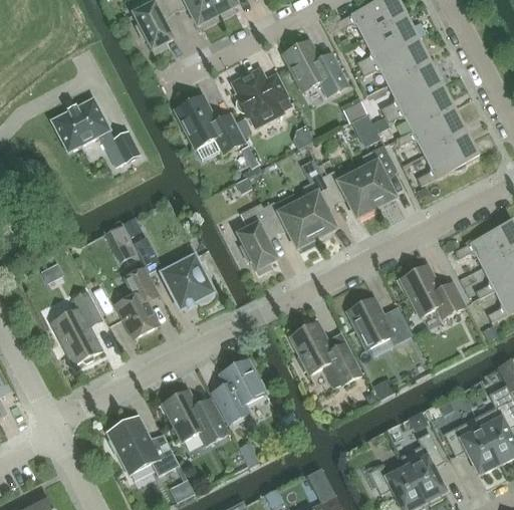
[(141,0),(145,7),(134,13),(140,23),(136,25),(144,39),(147,37),(155,53),(168,46),(168,48),(170,47),(167,41),(173,38),(161,16),(174,9),(169,0),(141,0)]
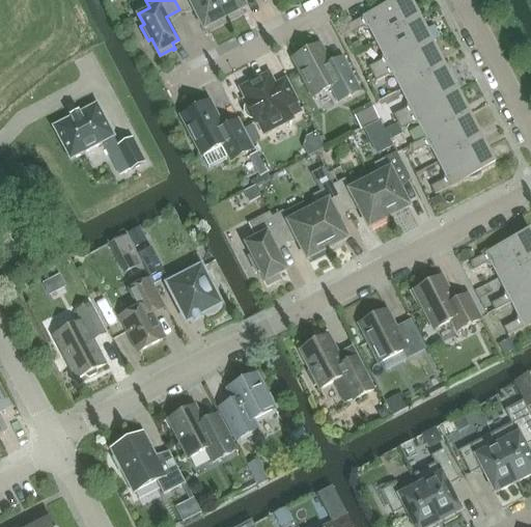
[(174,0),(179,9),(192,3),(204,26),(207,24),(211,29),(226,21),(227,22),(216,0),(174,0)]
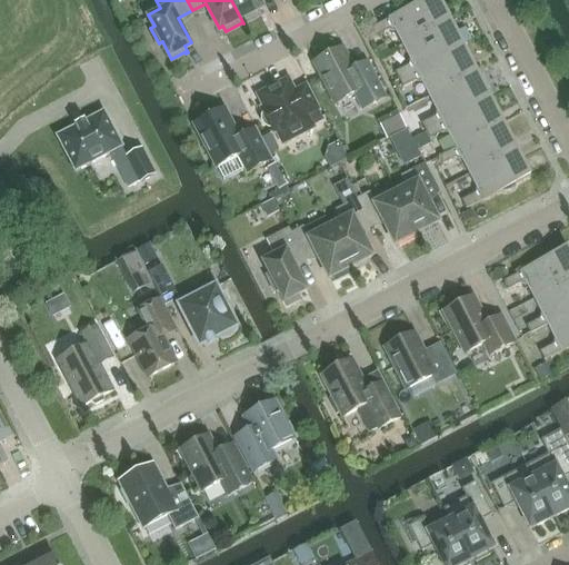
[(231,0),(243,23),(245,23),(243,21),(260,12),(258,8),(262,6),(259,0),(231,0)]
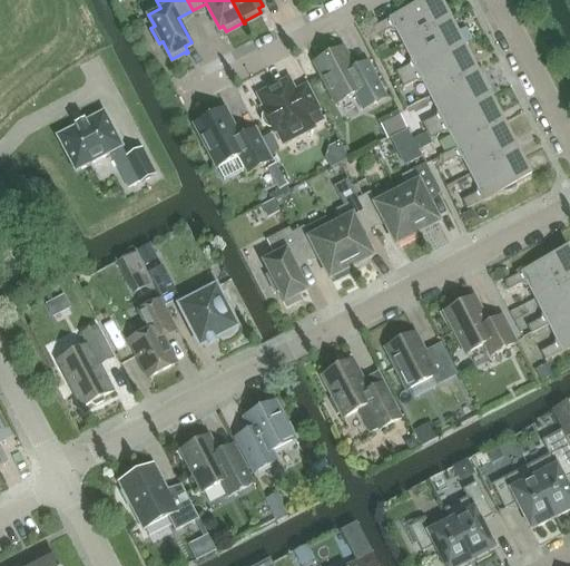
[(397,29),(404,41),(451,18),(441,0),(412,0),(410,1),(410,2),(409,5),(408,6),(373,25),(377,33),(390,27),(397,29)]
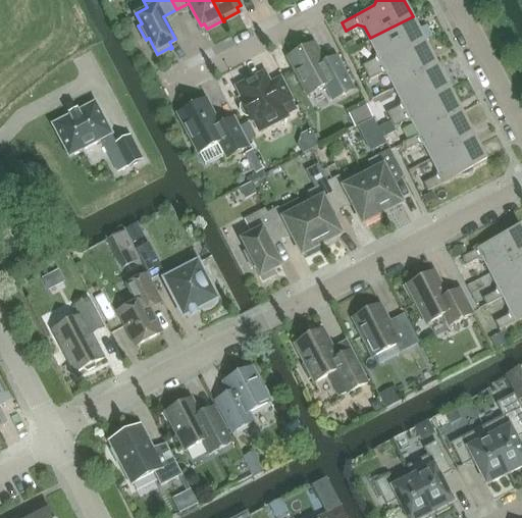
[(362,63),(366,70),(425,40),(413,16),(370,38),(376,50),(374,57),(362,63)]
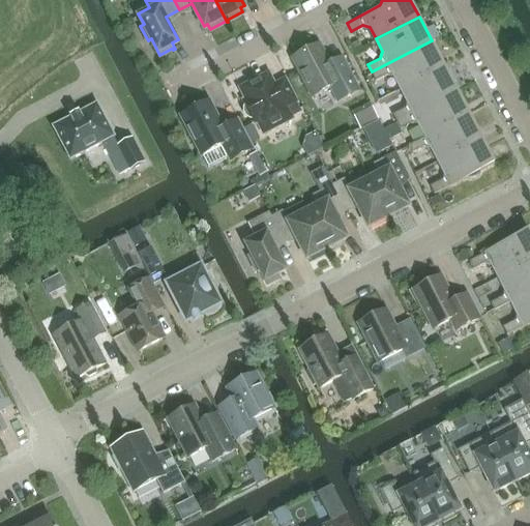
[(394,75),(401,87),(444,64),(432,40),(372,71),(376,79),(387,72),(394,75)]
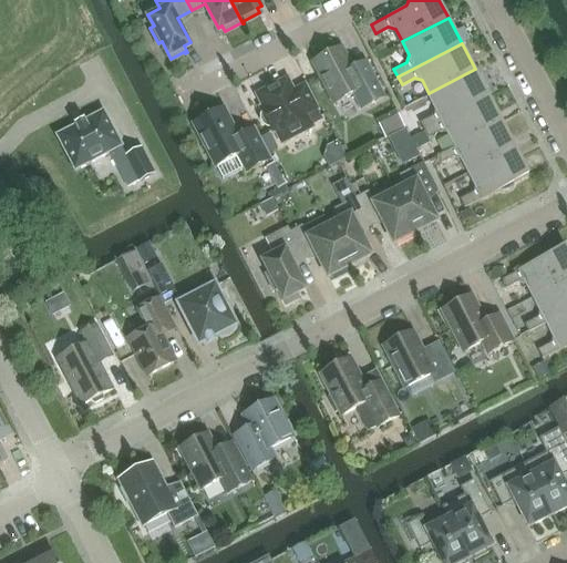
[(361,106),(384,94),(366,59),(352,65),(342,44),(312,60),(333,101),(353,91),(361,106)]
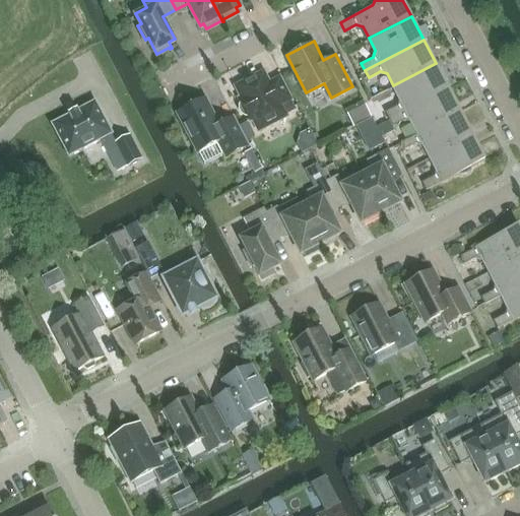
[(385,110),(389,117),(448,86),(436,63),(393,85),(399,97),(397,104),(385,110)]
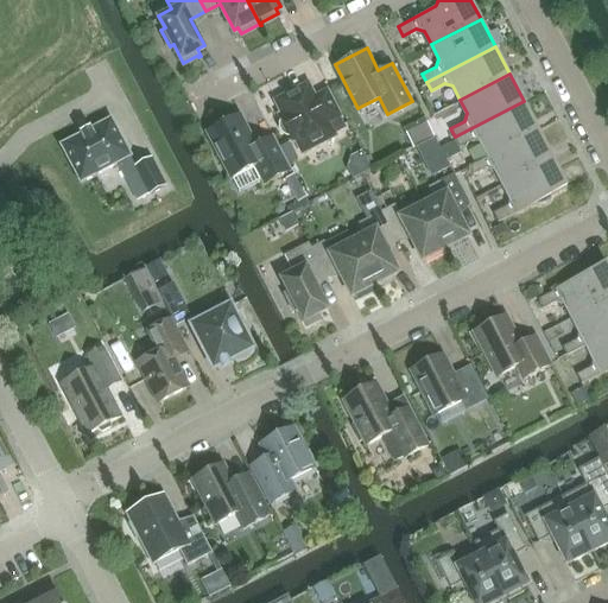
[(278,99),(284,112),(280,114),(282,118),(280,126),(283,129),(290,133),(292,137),(296,134),(303,147),(310,144),(315,144),(323,140),(325,135),(333,132),(344,125),(327,89),(314,96),(308,83),(278,99)]
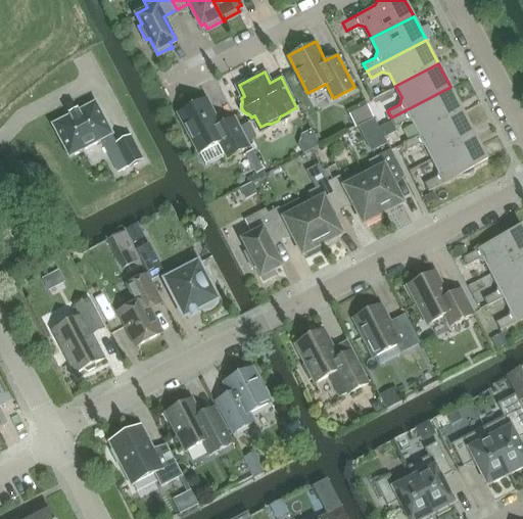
[(414,121),(420,133),(463,110),(450,87),(391,118),(395,125),(407,119),(414,121)]
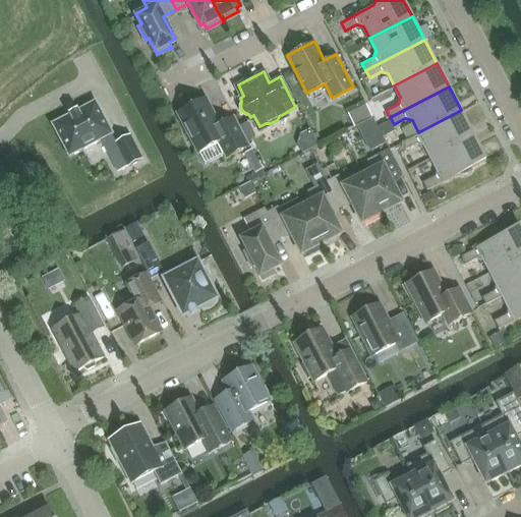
[(218,140),(226,155),(248,144),(233,115),(219,123),(206,97),(178,111),(198,151),(218,140)]
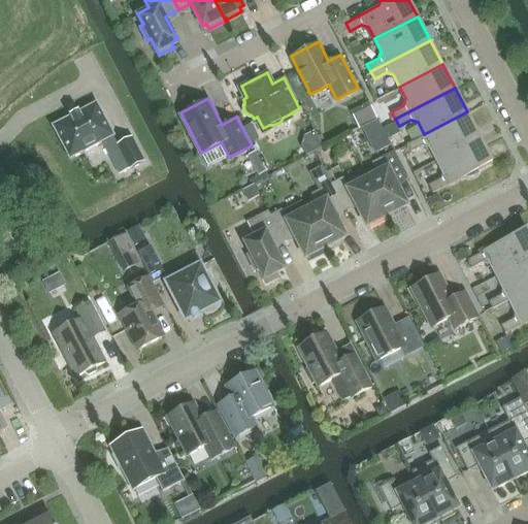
[(129,167),(144,159),(131,135),(117,142),(112,134),(113,133),(96,100),(78,109),(77,108),(76,109),(77,110),(71,113),(71,112),(70,112),(70,115),(53,124),(70,157),(102,139),(120,171),(129,167)]
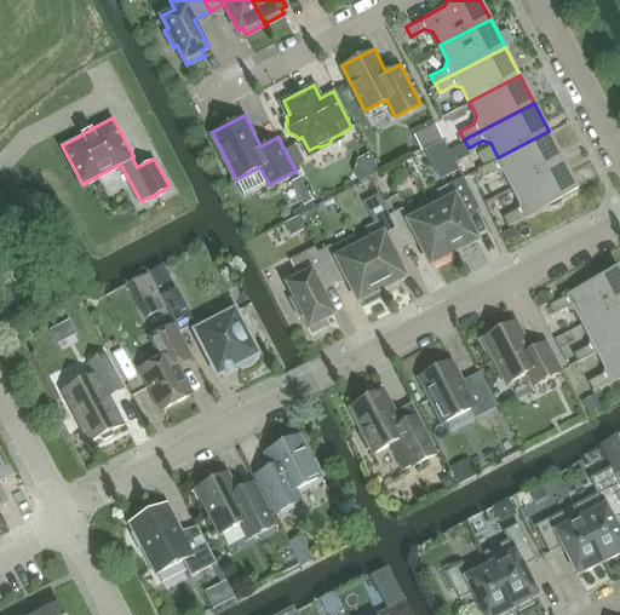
[(505,172),(512,185),(563,159),(549,131),(498,157),(478,167),(482,176),(497,168),(505,172)]
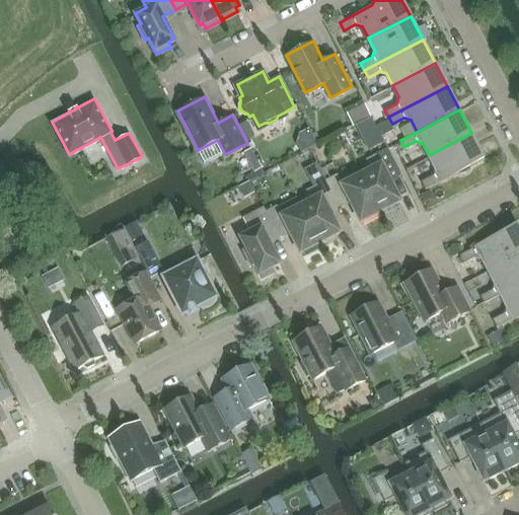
[(351,120),(357,132),(374,123),(369,112),(351,120)]
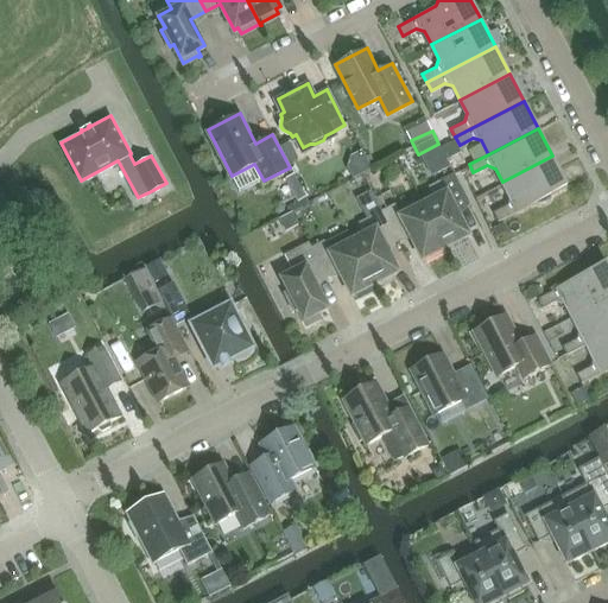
[(552,156),(502,182),(508,195),(506,203),(493,210),(498,220),(536,201),(538,201),(540,201),(544,201),(545,200),(548,198),(549,197),(550,195),(551,194),(551,192),(567,184),(552,156)]
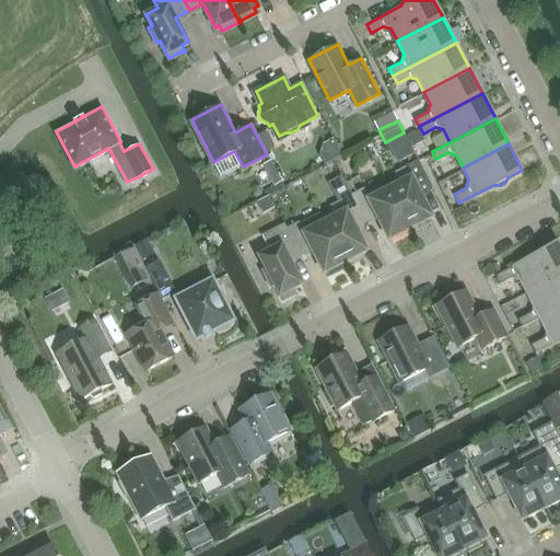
[(395,170),(400,182),(389,187),(410,227),(431,216),(405,164),(395,170)]
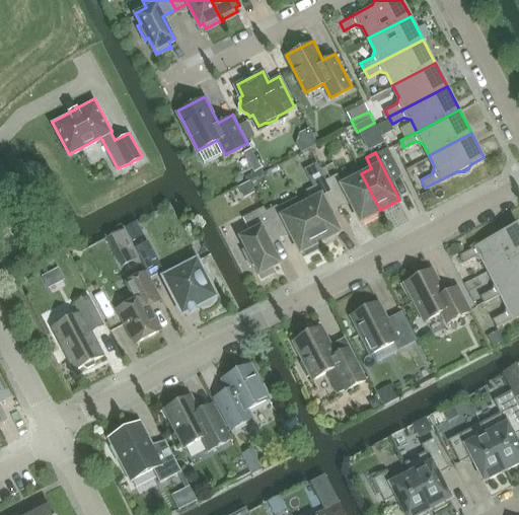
[(380,210),(361,173),(343,184),(337,172),(325,178),(339,203),(349,197),(360,220),(380,210)]
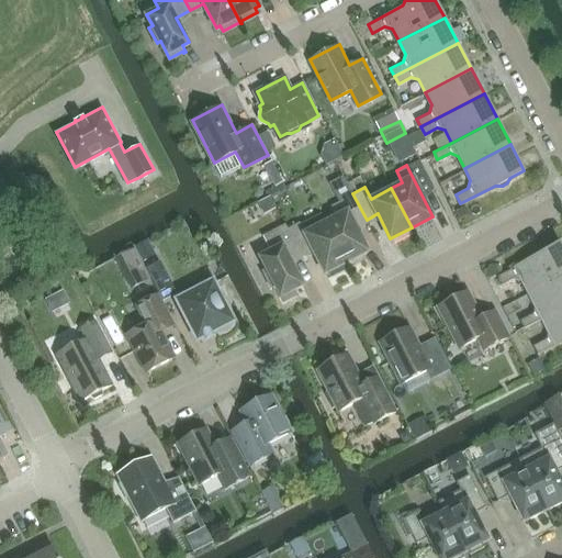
[(330,204),(337,215),(326,221),(346,260),(368,249),(355,225),(367,220),(352,193),(330,204)]
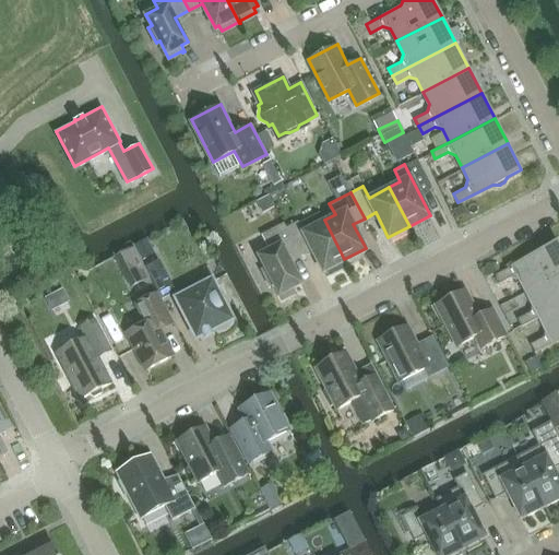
[(323,271),(344,259),(324,220),(320,212),(299,223),(298,219),(286,225),(299,252),(310,246),(323,271)]
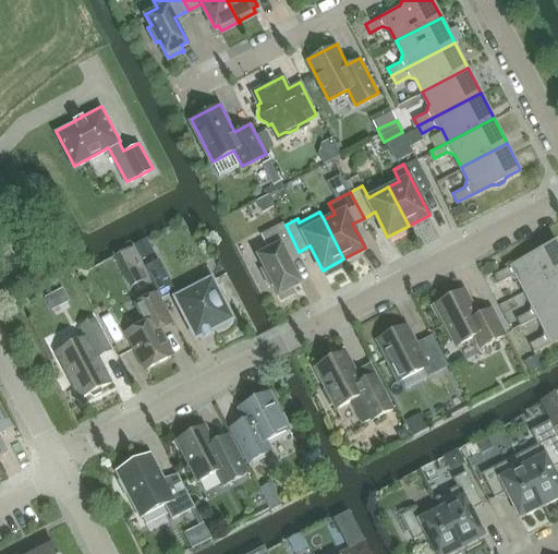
[(286,225),(283,220),(261,231),(269,248),(258,254),(265,266),(261,267),(268,282),(273,281),(281,298),(295,290),(295,292),(298,291),(294,285),(301,281),(288,257),(299,252),(286,225)]
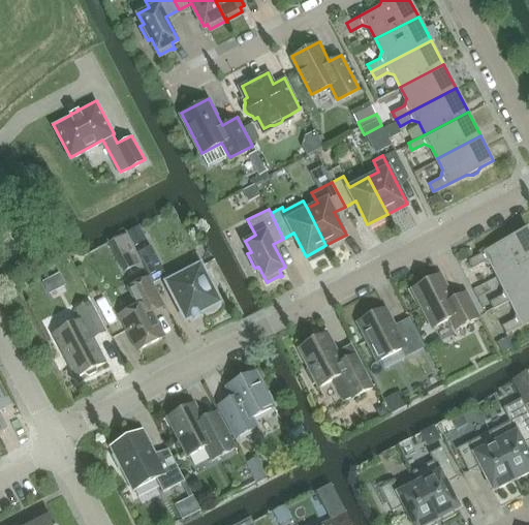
[(491,263),(497,275),(528,257),(528,229),(528,227),(515,235),(512,234),(509,234),(508,235),(506,235),(505,236),(503,238),(502,239),(501,241),(501,242),(468,258),(472,267),(484,260),(491,263)]
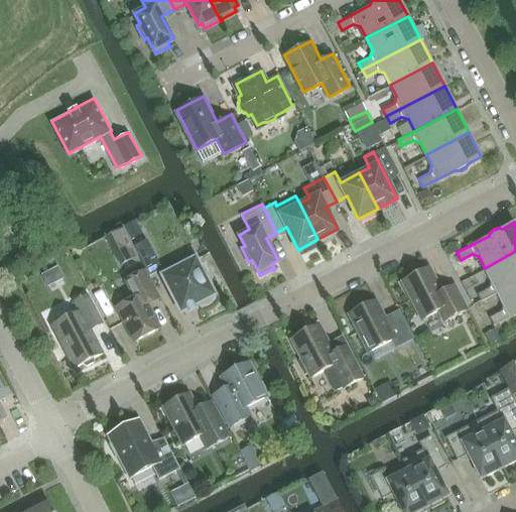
[(123,226),(107,234),(121,261),(137,253),(123,226)]
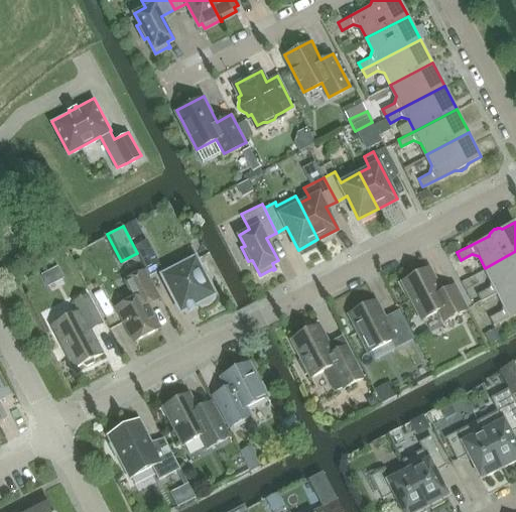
[(132,244),(148,274),(149,273),(148,272),(158,267),(143,239),(132,244)]
